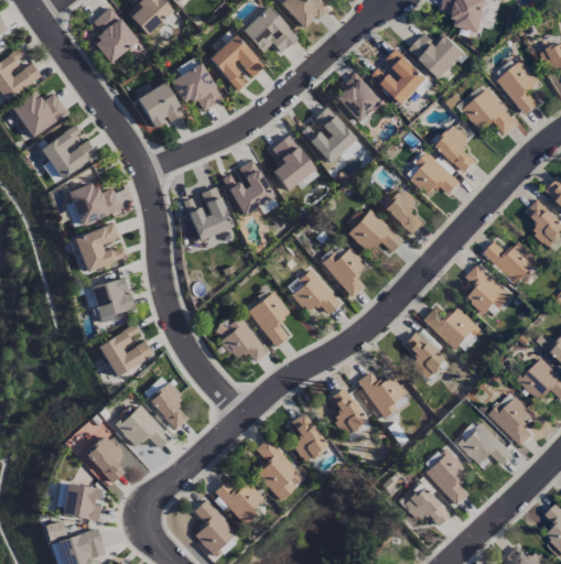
[(148,35),(174,10),(163,0),(130,0),(140,10),(131,18),(148,35)]
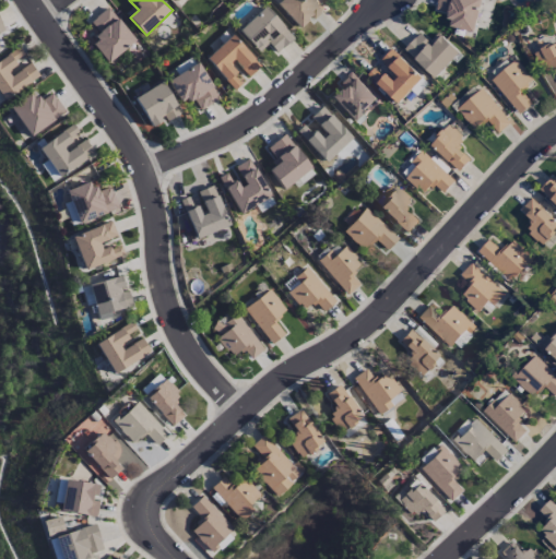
[(299,28),(312,18),(315,20),(327,10),(319,0),(280,0),(279,2),(299,28)]
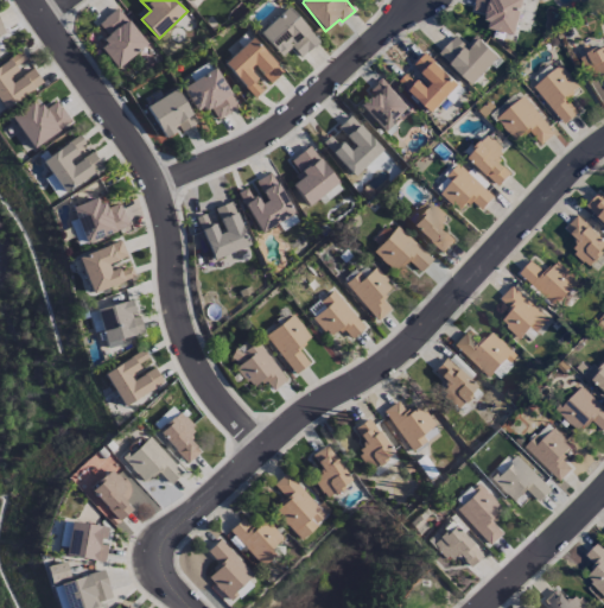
[(526,0),(478,0),(476,12),(493,16),(490,29),(519,36),(526,0)]
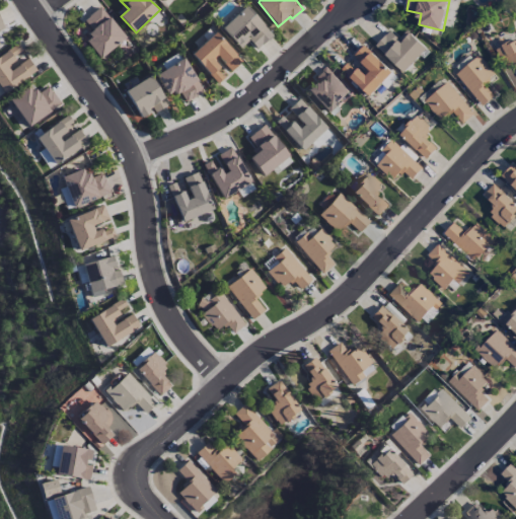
[(222,28),(241,49),(250,41),(260,50),(275,34),(247,5),(222,28)]
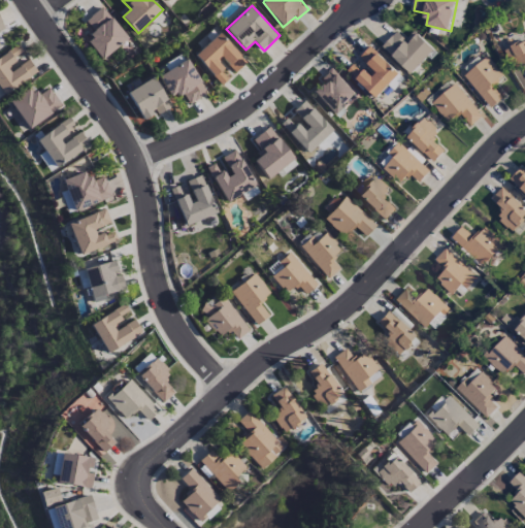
[(88,39),(103,59),(129,39),(105,6),(87,20),(97,33),(88,39)]
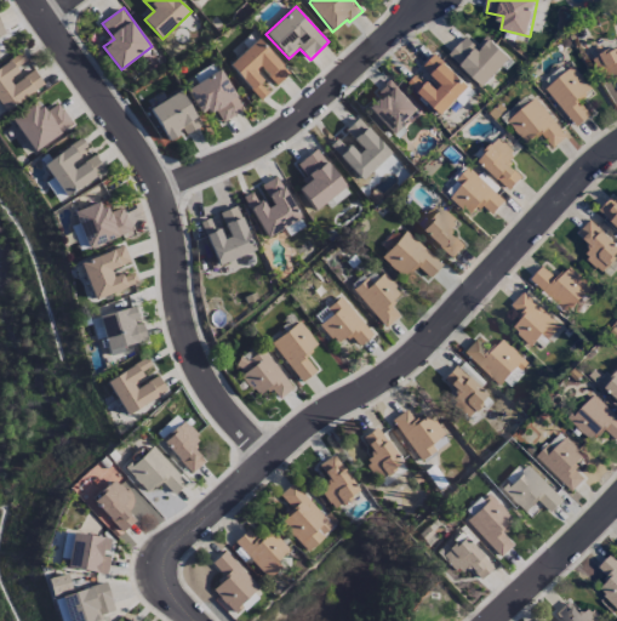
[(514,60),(490,36),(479,47),(469,36),(451,55),(486,89),(514,60)]
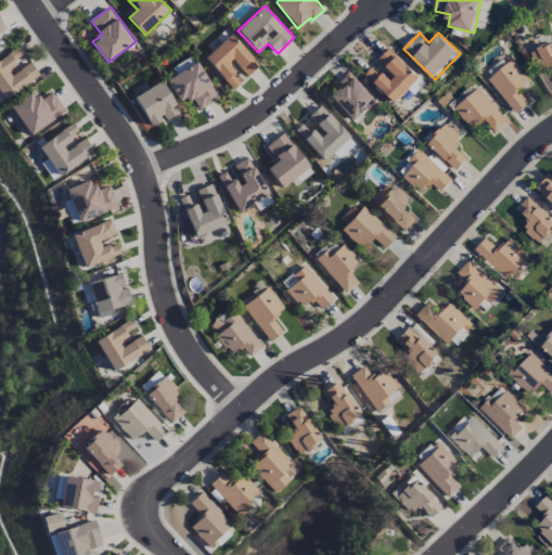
[(234,90),(246,79),(245,79),(260,66),(233,35),(206,57),(234,90)]
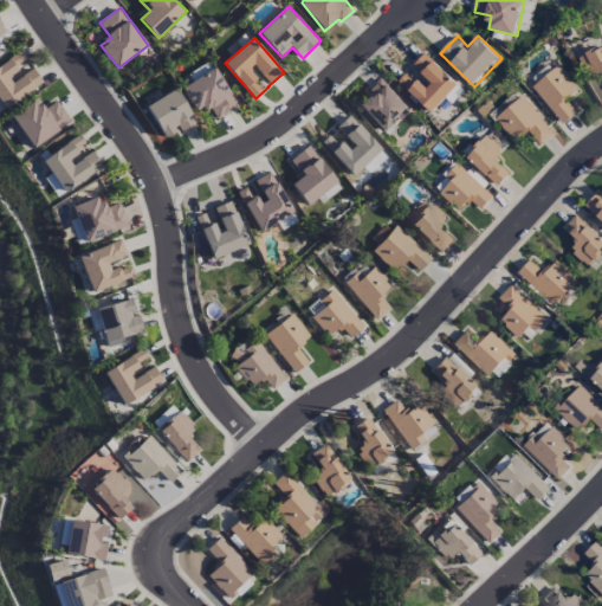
[(591,81),(601,77),(601,47),(582,56),(591,81)]
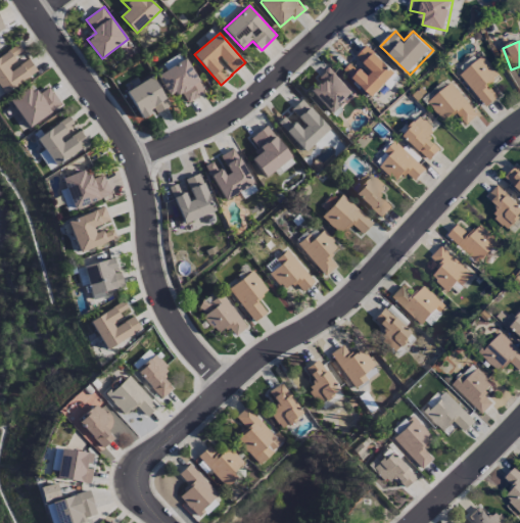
[(0,56),(0,86),(4,94),(39,73),(31,59),(15,68),(11,61),(26,53),(20,45),(0,56)]
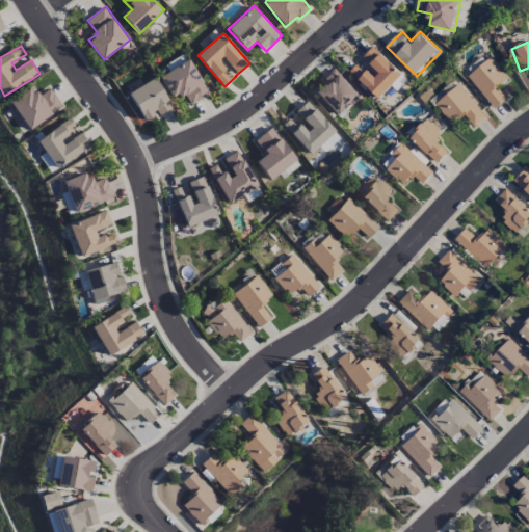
[(405,75),(375,47),(362,60),(363,61),(353,72),(381,99),(405,75)]
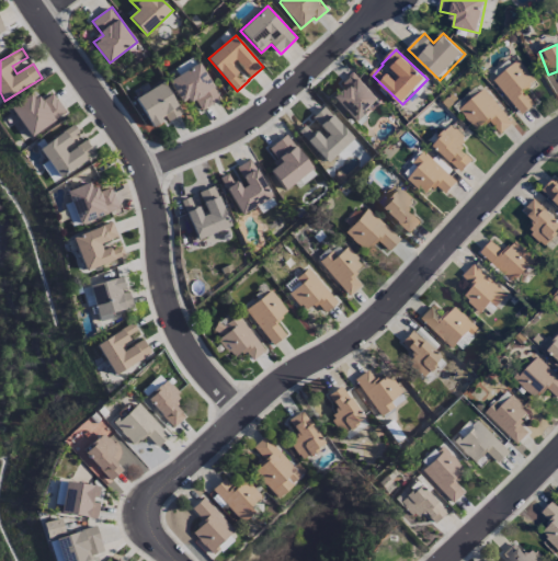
[(537,105),(526,91),(537,82),(521,60),(496,80),(524,116),(537,105)]
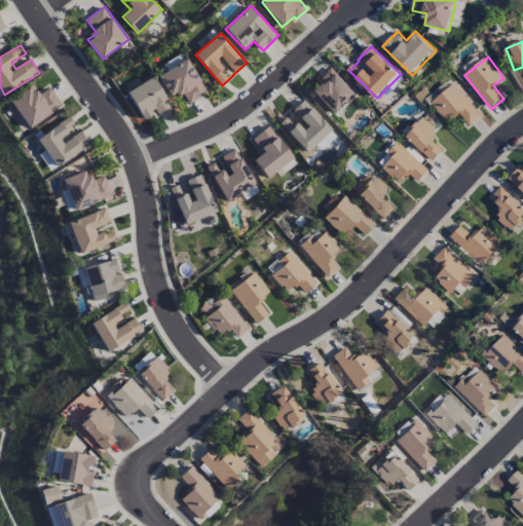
[(190,104),(208,94),(189,60),(159,75),(172,98),(183,91),(190,104)]
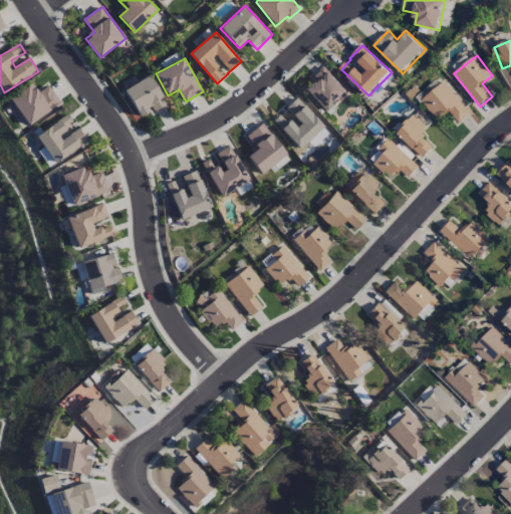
[(314,76),(316,80),(305,89),(324,112),(348,92),(326,66),(314,76)]
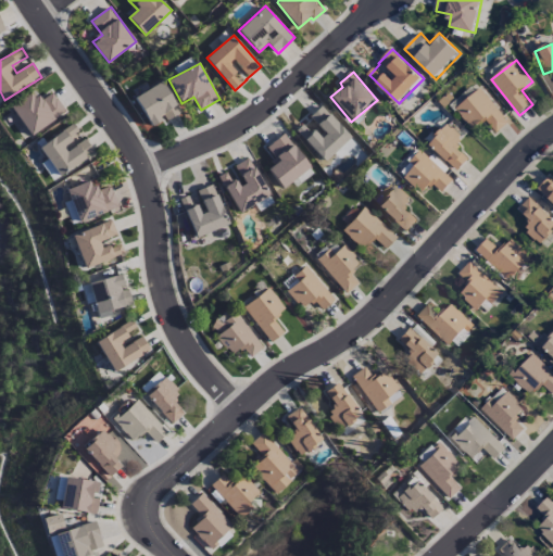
[(180,112),(164,81),(136,97),(152,127),(180,112)]
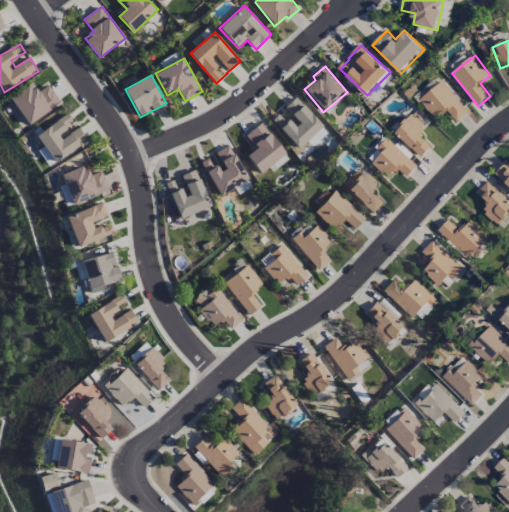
[(436,119),(448,110),(458,123),(470,113),(444,81),(421,100),(436,119)]
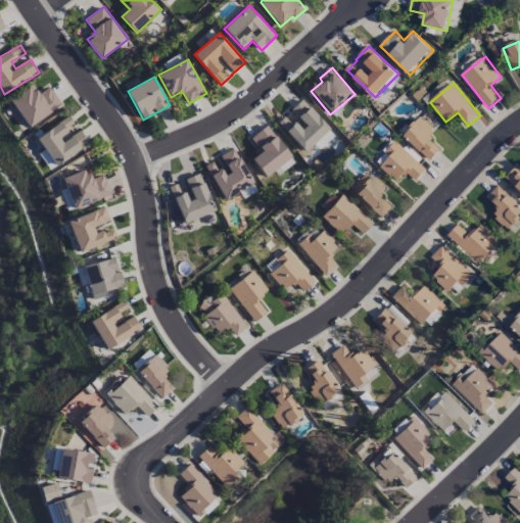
[(63,105),(51,87),(38,95),(32,86),(11,99),(30,128),(63,105)]
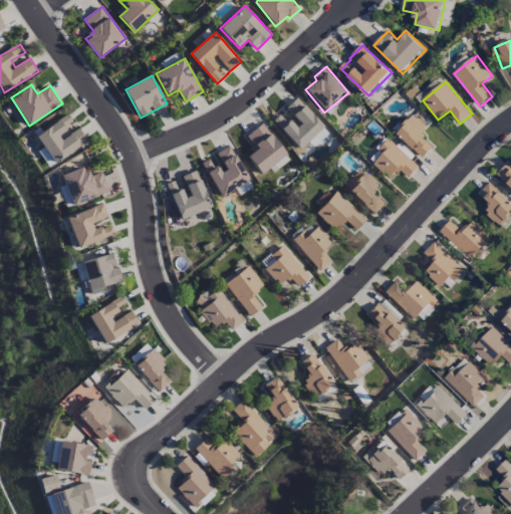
[(324,127),(299,97),(284,109),(285,111),(275,120),(299,149),(324,127)]
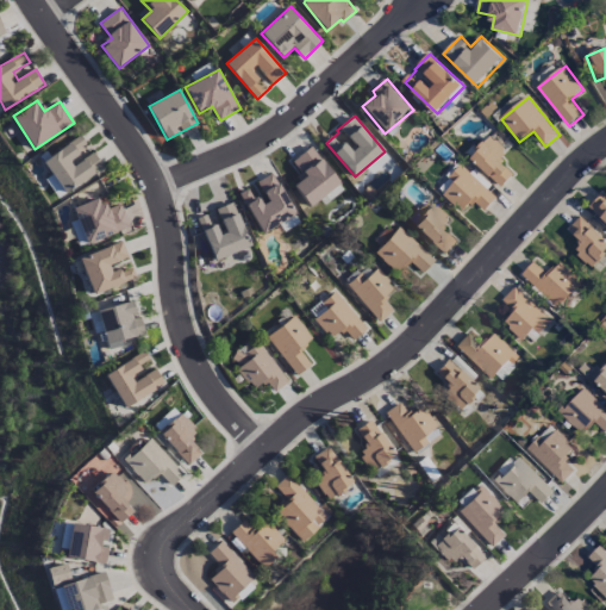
[(45,160),(66,193),(105,168),(83,136),(45,160)]
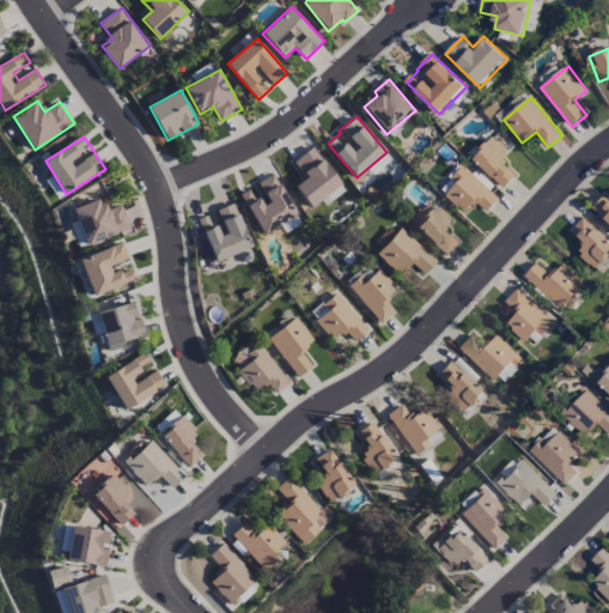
[(474,159),(506,189),(518,175),(503,162),(511,152),(494,137),(474,159)]
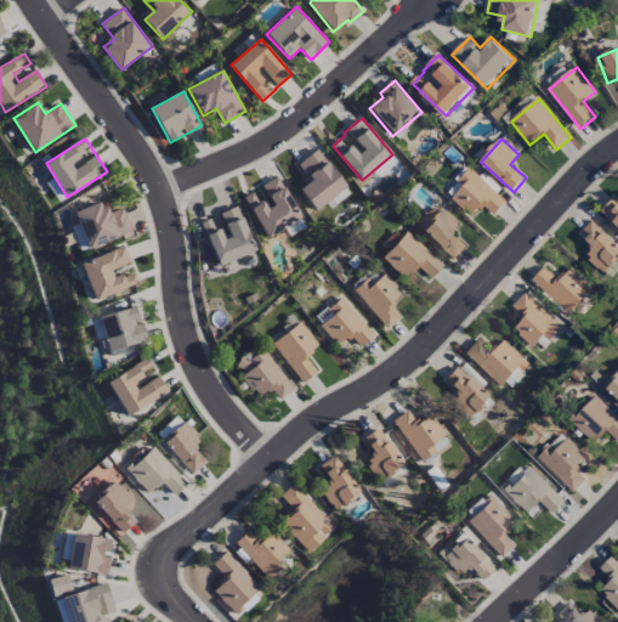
[(316,210),(349,187),(321,148),(299,164),(311,179),(299,187),(316,210)]
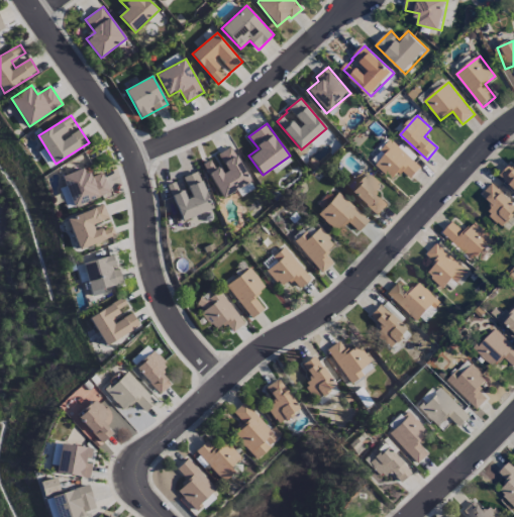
[(413,180),(424,166),(391,140),(373,165),(395,182),(403,172),(413,180)]
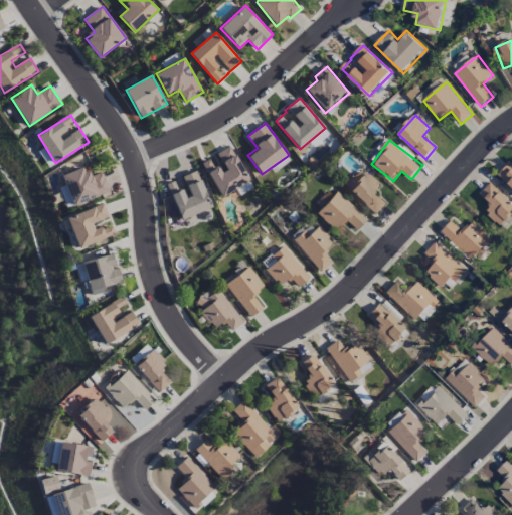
[(218,153),(227,170),(220,173),(212,158),(203,163),(221,197),(250,181),(232,146),(218,153)]
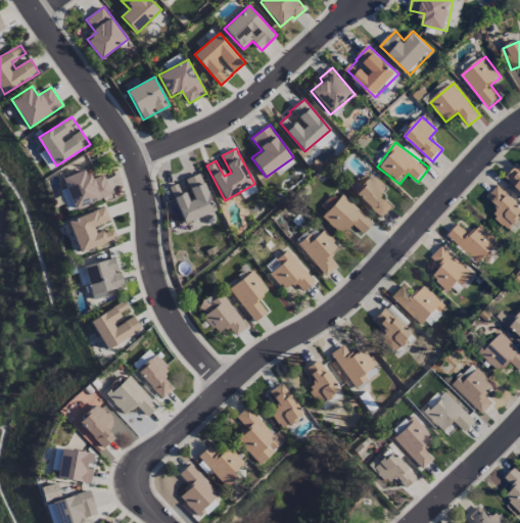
[(519,168),(518,167),(508,177),(519,189),(519,168)]
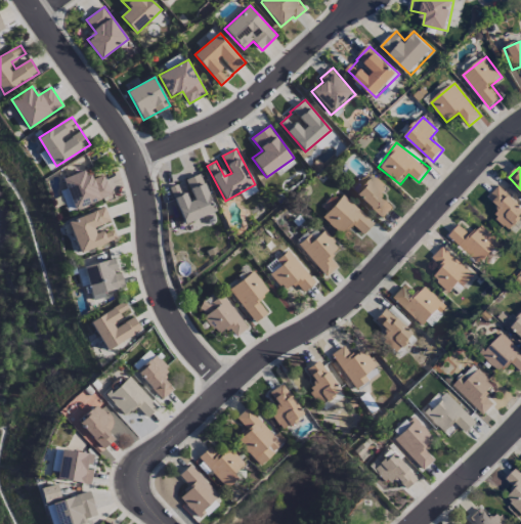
[(105,175),(91,180),(87,169),(63,178),(77,210),(114,195),(105,175)]
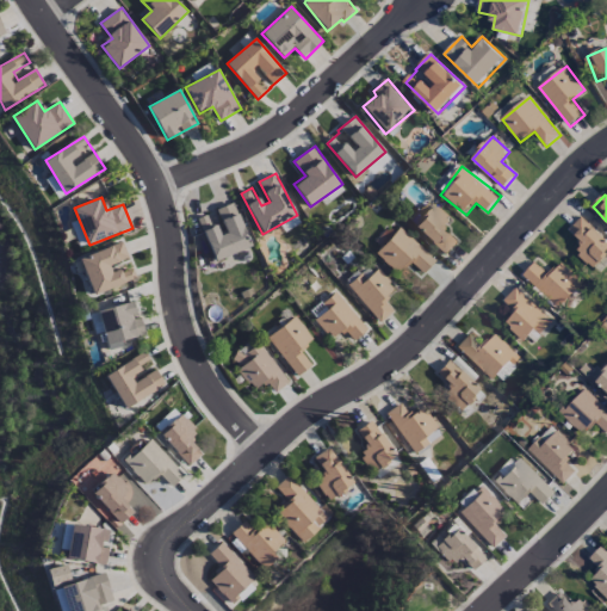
[(253,247),(236,202),(215,210),(215,213),(200,218),(216,260),(253,247)]
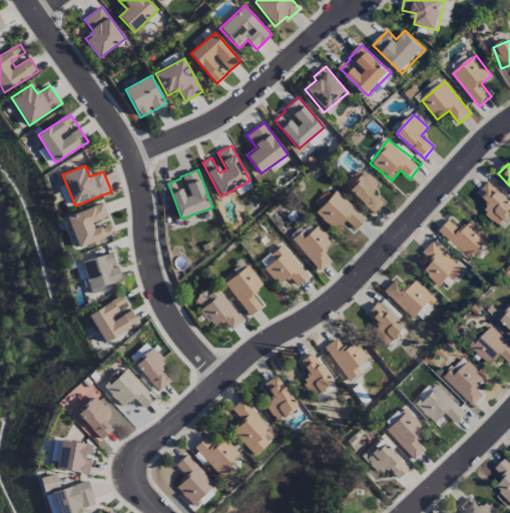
[(376,214),(387,203),(375,192),(382,184),(367,170),(349,189),(376,214)]
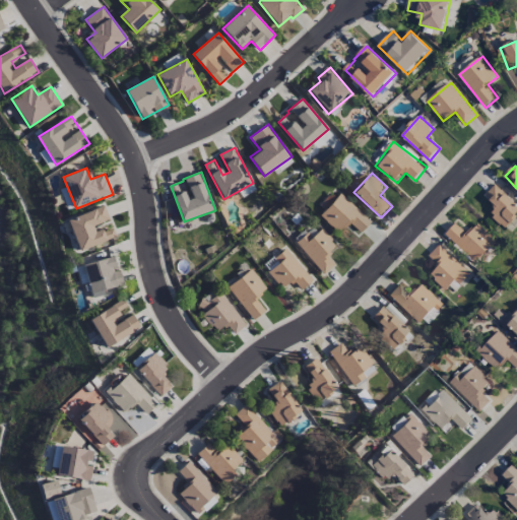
[(516,204),(498,184),(487,195),(498,208),(492,213),(506,229),(516,217),(516,204)]
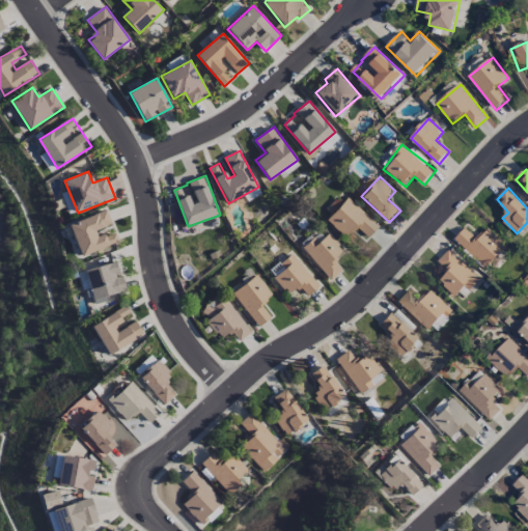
[(381,226),(349,197),(328,220),(348,238),(358,226),(369,238),(381,226)]
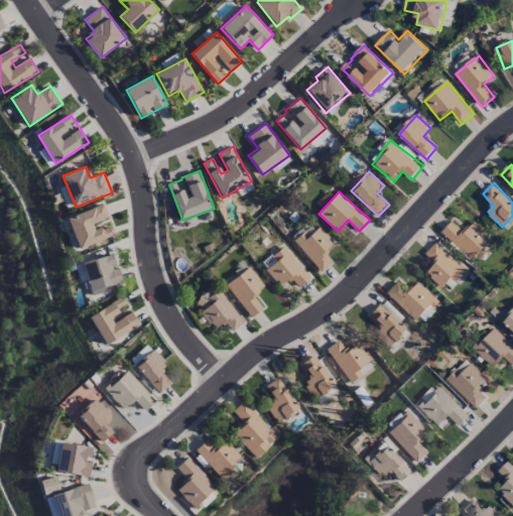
[(68,218),(80,249),(117,235),(105,204),(68,218)]
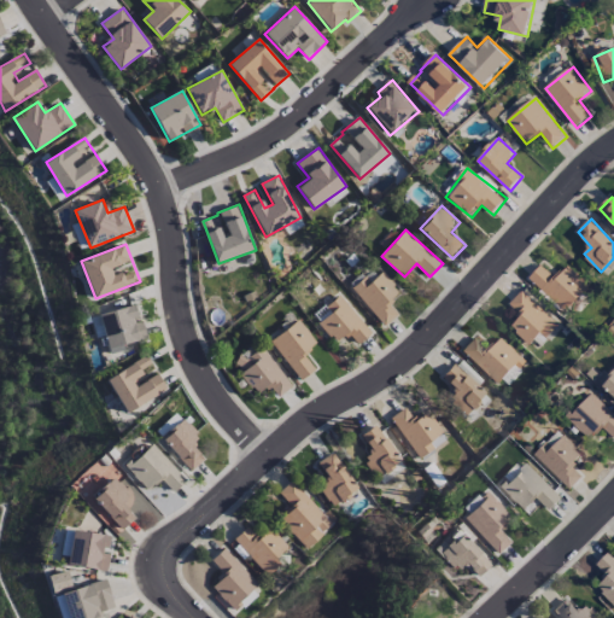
[(569,266),(557,278),(543,264),(530,279),(567,313),(591,286),(569,266)]
